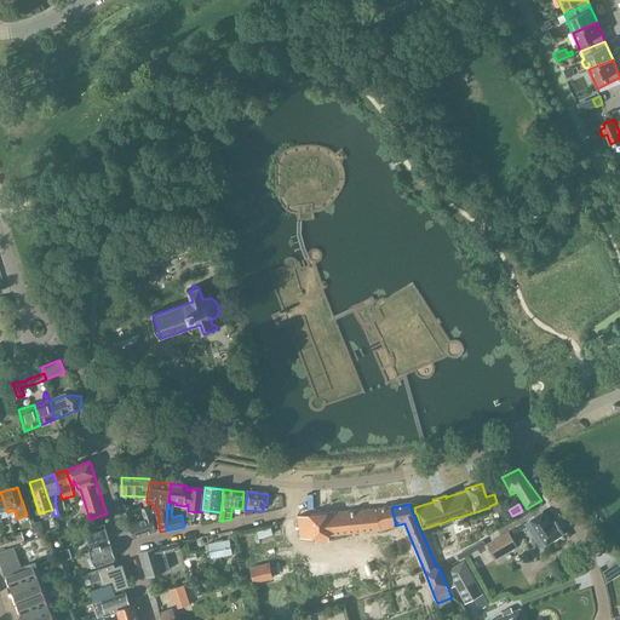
[(156,527),(148,506),(142,509),(145,520),(130,526),(135,538),(158,530),(156,527)]
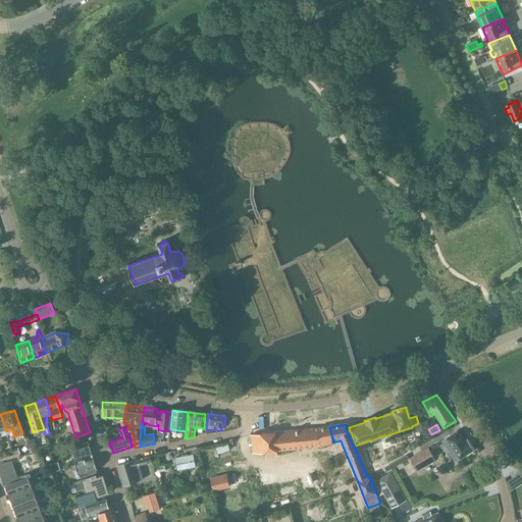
[(261,434),(251,435),(253,454),(266,453),(266,457),(277,456),(276,451),(319,447),(322,446),(332,442),(332,438),(329,427),(316,429),(303,430),(301,430),(264,434),(261,434)]
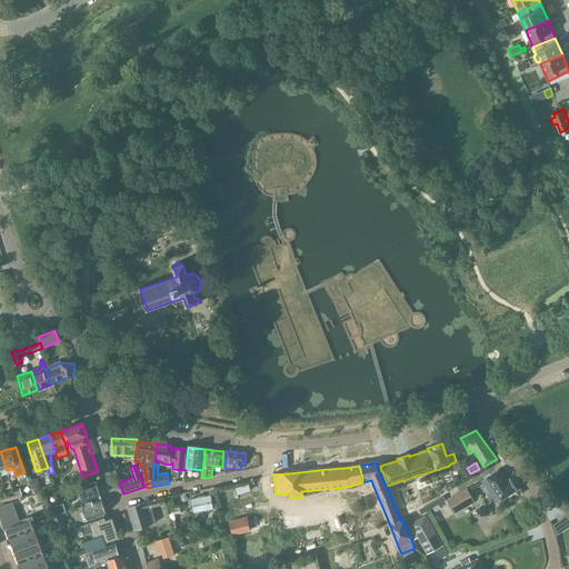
[(487,479),(481,481),(488,491),(491,489),(500,502),(501,501),(517,491),(513,485),(510,479),(506,482),(498,471),(487,479)]
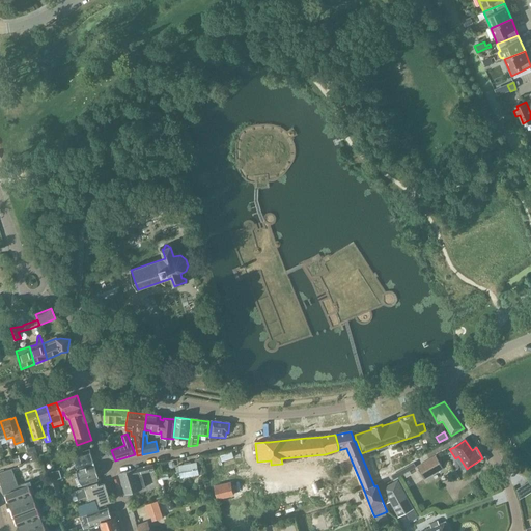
[(35,446),(27,449),(29,457),(31,456),(33,462),(39,459),(35,446)]
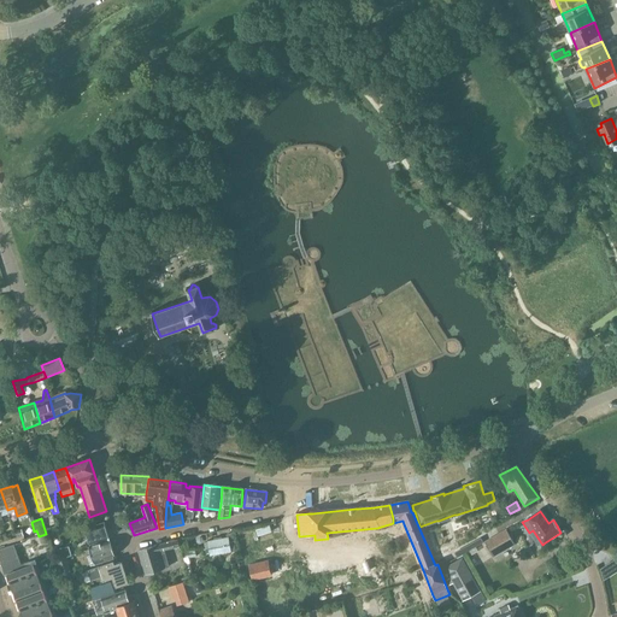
[(97,540),(98,545),(110,541),(105,524),(86,530),(89,541),(97,540)]
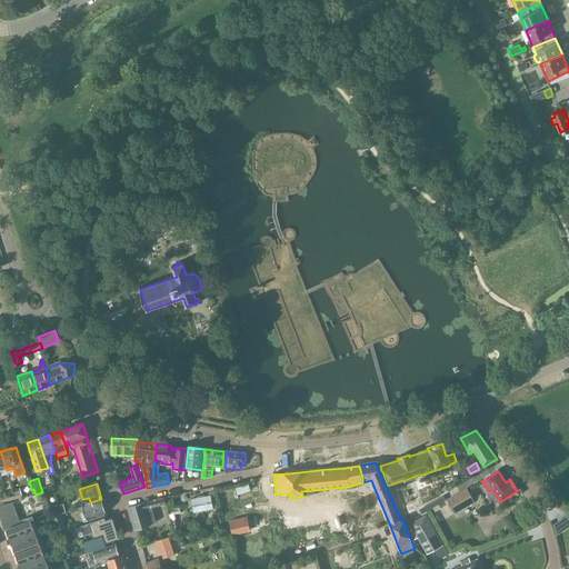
[(447,501),(453,512),(472,501),(466,490),(447,501)]
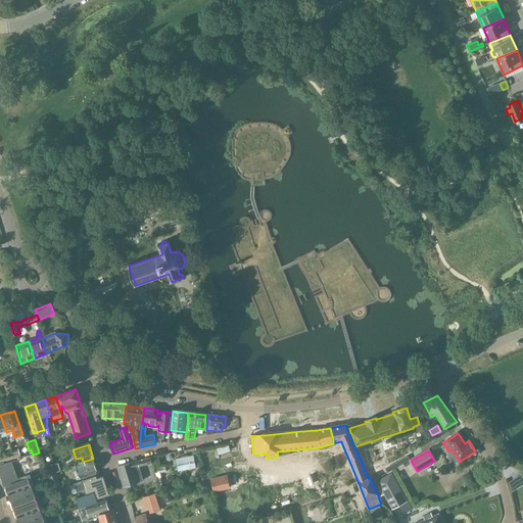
[(176,461),(174,461),(175,465),(177,465),(178,471),(200,467),(197,453),(192,454),(192,456),(176,459),(176,461)]
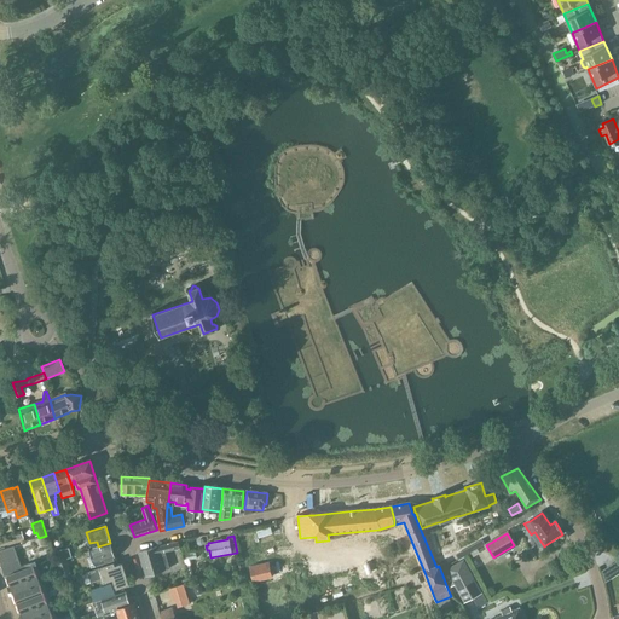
[(187,539),(179,542),(180,548),(181,555),(191,553),(187,539)]
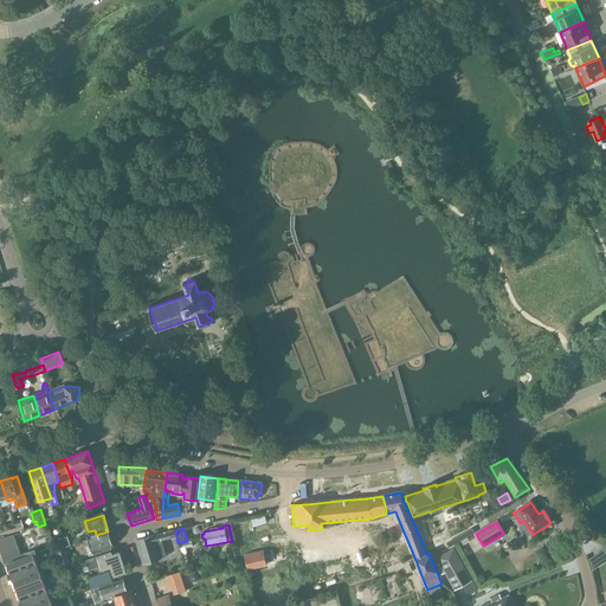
[(472,529),(461,536),(463,541),(475,534),(472,529)]
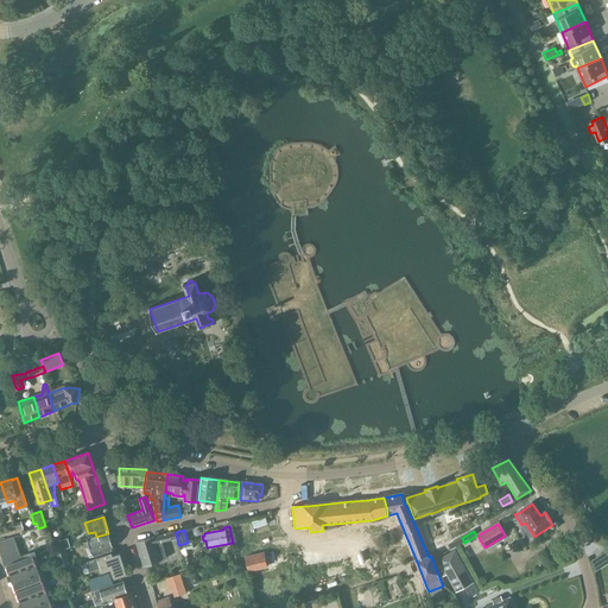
[(145,567),(162,561),(168,558),(162,542),(177,538),(176,532),(154,538),(137,543),(145,567)]
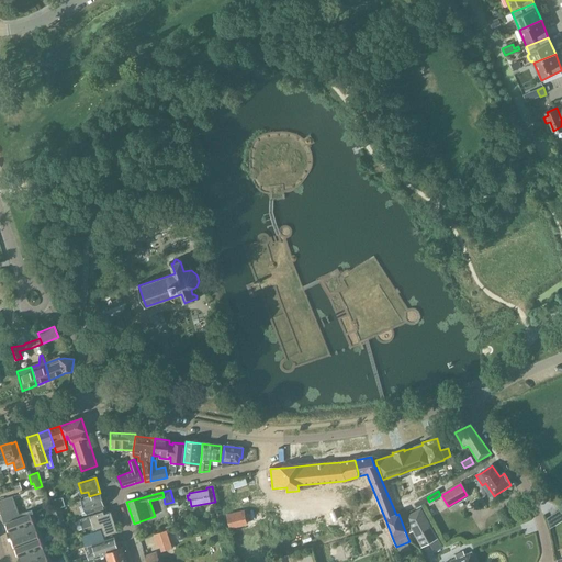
[(100,493),(89,496),(86,497),(86,496),(85,496),(85,497),(80,499),(86,516),(96,513),(103,509),(103,507),(104,506),(100,493)]
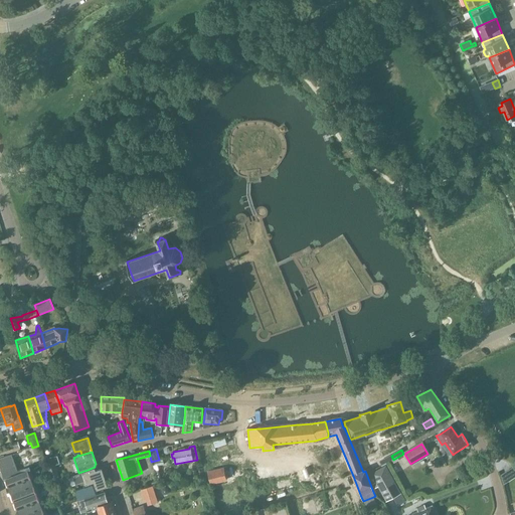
[(7,473),(8,476),(18,472),(12,455),(0,458),(0,464),(3,474),(7,473)]
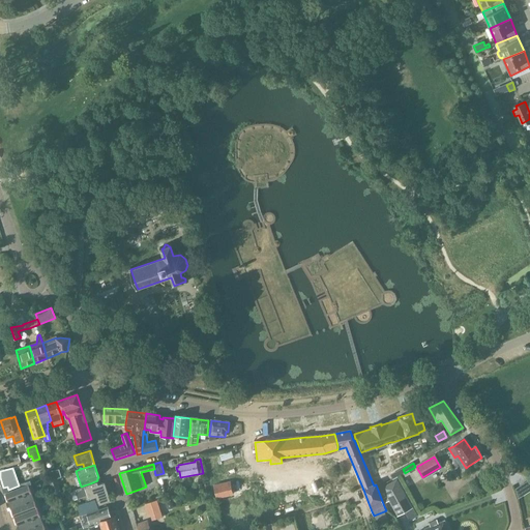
[(55,470),(47,473),(49,480),(57,477),(55,470)]
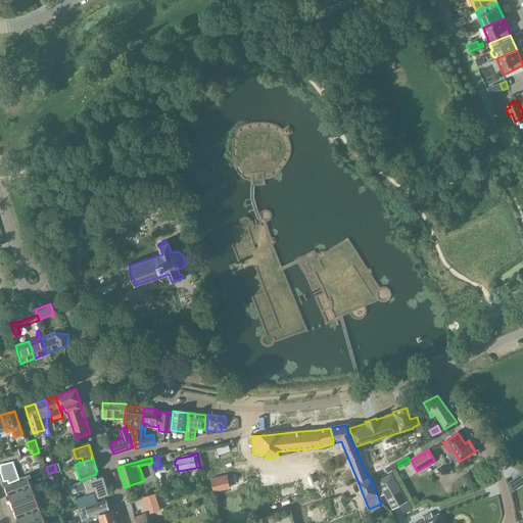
[(56,471),(48,474),(52,485),(60,482),(56,471)]
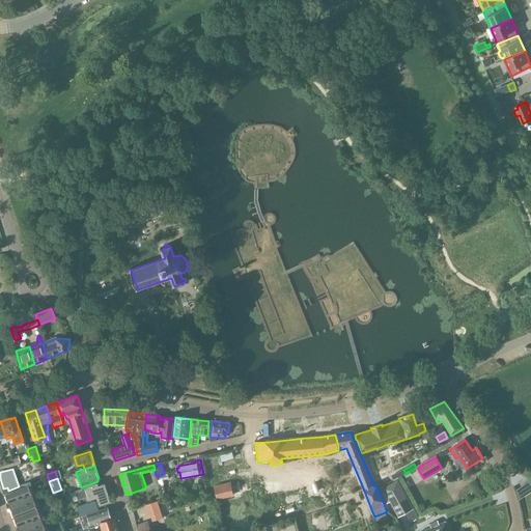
[(390,484),(383,488),(398,516),(406,512),(410,521),(418,516),(417,514),(414,508),(398,480),(390,484)]
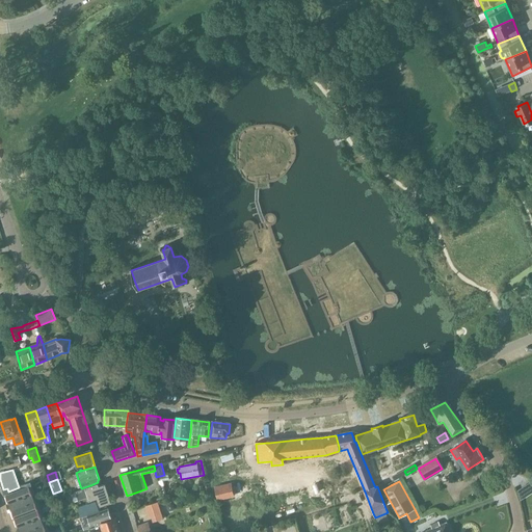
[(231,483),(214,487),(217,500),(234,496),(231,483)]
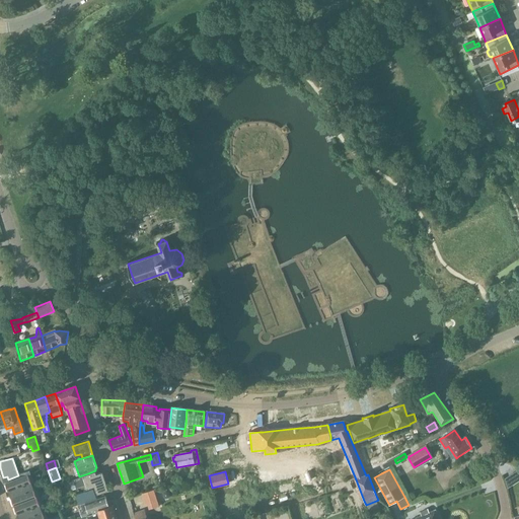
[(87,489),(95,487),(98,495),(108,492),(102,473),(96,475),(95,472),(83,476),(73,480),(76,489),(85,486),(86,489),(87,489)]
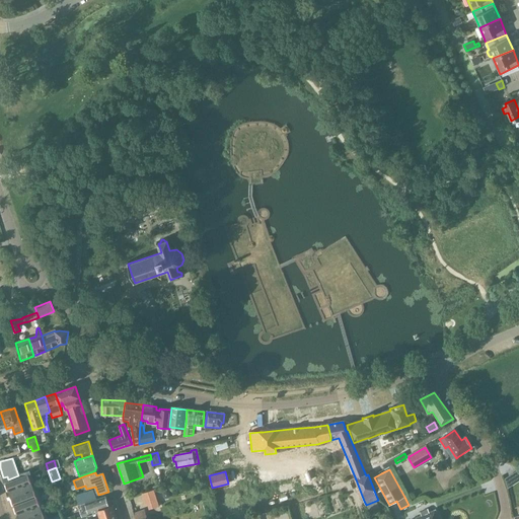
[(6,483),(10,493),(33,485),(29,474),(22,476),(22,474),(18,475),(8,479),(9,482),(6,483)]
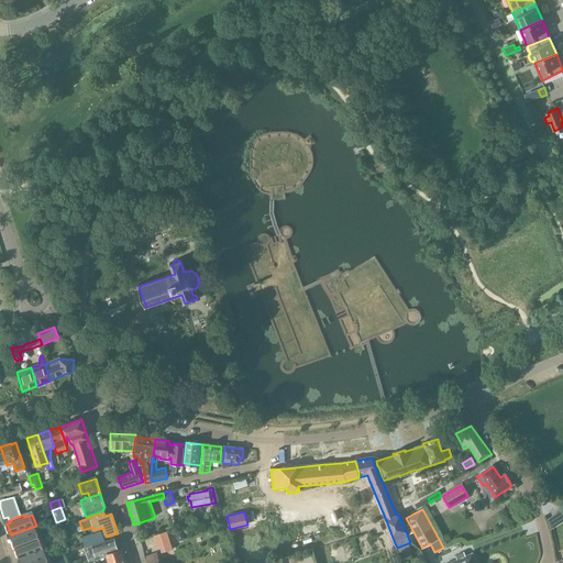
[(11,534),(15,547),(40,537),(36,526),(11,534)]
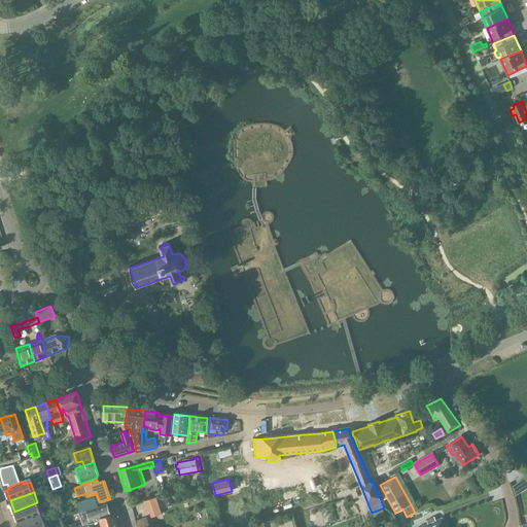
[(99,506),(95,496),(76,502),(80,513),(99,506)]
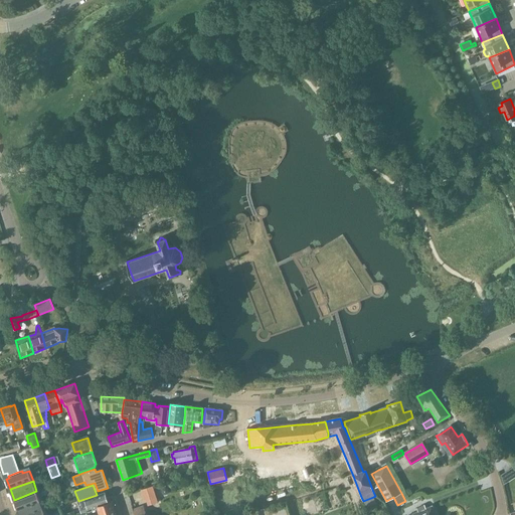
[(153,486),(141,490),(145,501),(146,501),(149,507),(159,503),(153,486)]
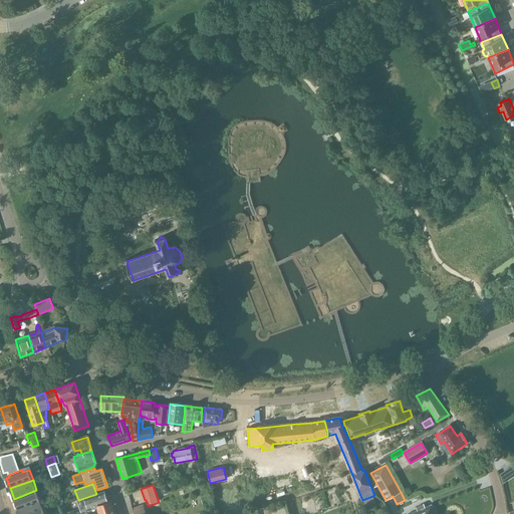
[(47,489),(49,498),(57,496),(54,487),(47,489)]
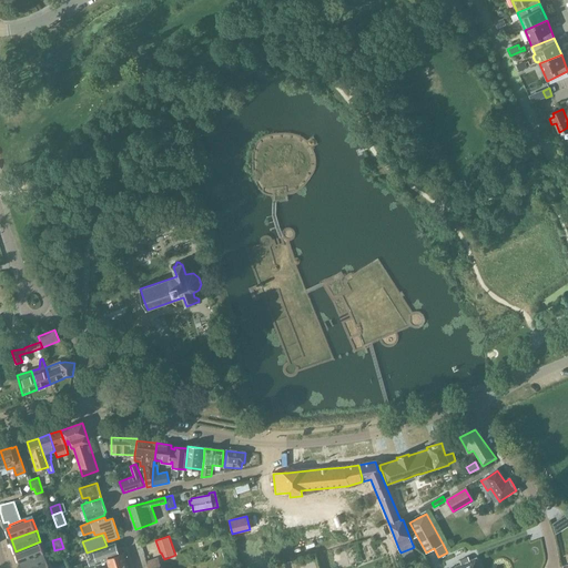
[(16,551),(21,566),(46,556),(40,541),(16,551)]
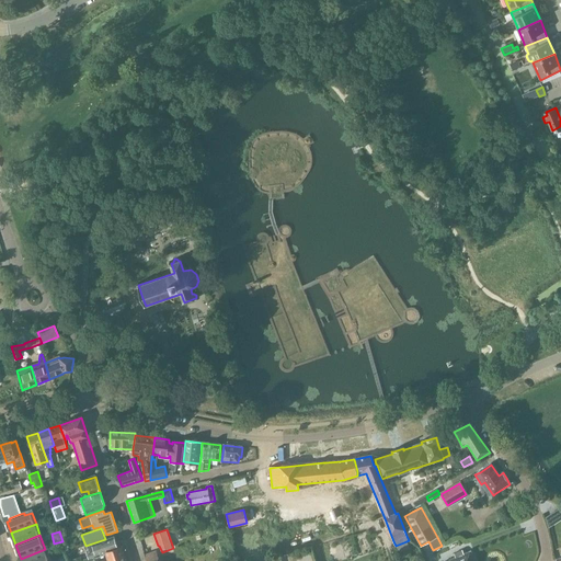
[(89,552),(87,553),(89,560),(93,559),(96,558),(109,553),(107,551),(117,548),(114,537),(88,546),(89,552)]
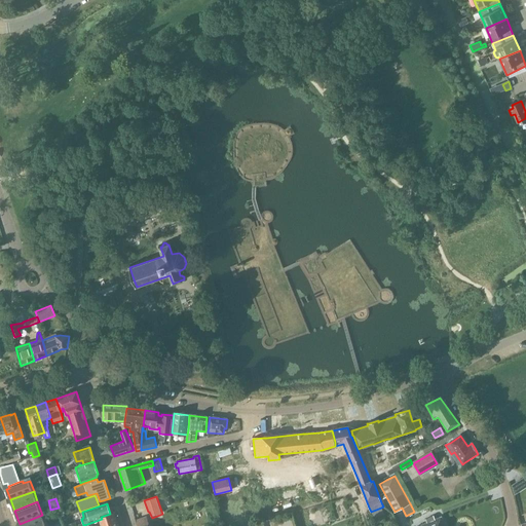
[(371,512),(374,519),(384,514),(381,508),(371,512)]
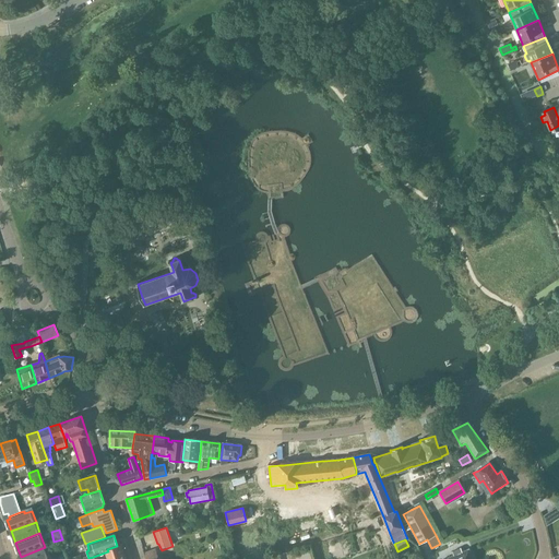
[(96,556),(93,557),(94,558),(125,558),(125,555),(121,545),(117,546),(107,549),(108,551),(96,556)]
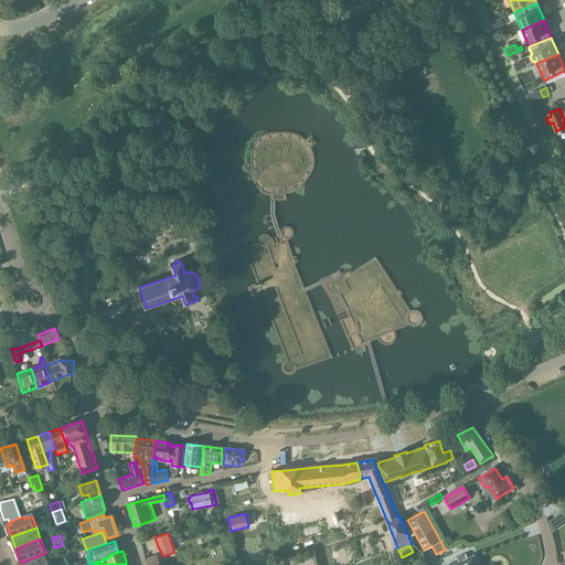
[(21,563),(21,564),(50,564),(45,553),(21,563)]
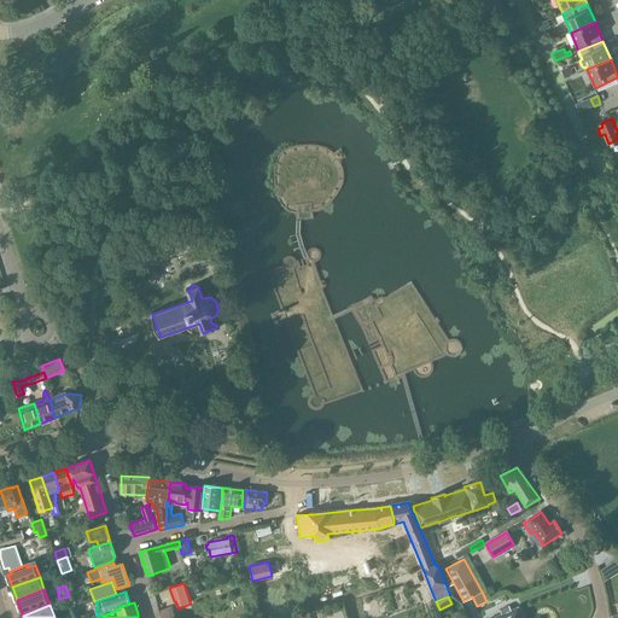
[(522,617),(518,607),(511,610),(509,606),(500,611),(502,614),(493,617),(522,617)]
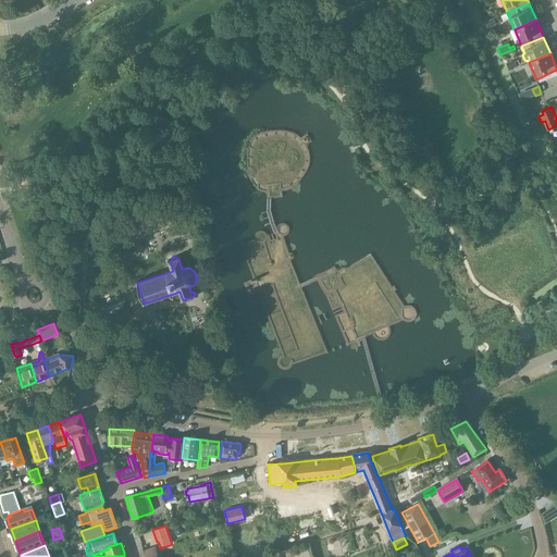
[(144,552),(145,556),(158,556),(156,547),(144,552)]
